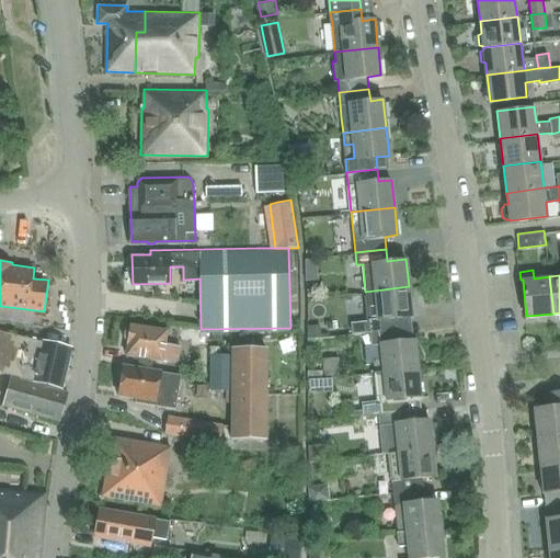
[(369,331),(412,327),(410,315),(412,314),(409,286),(365,292),(368,319),(369,331)]
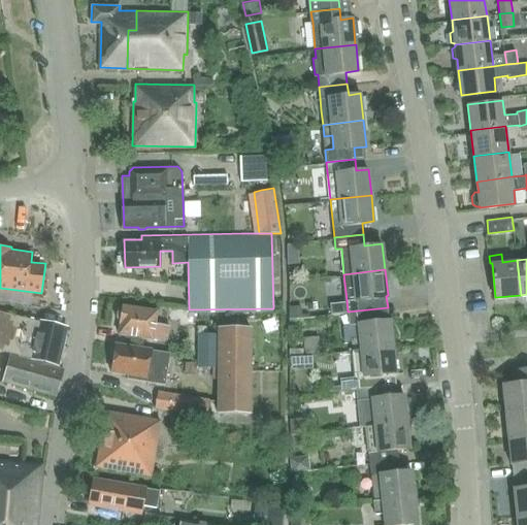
[(306,314),(305,303),(290,304),(291,315),(306,314)]
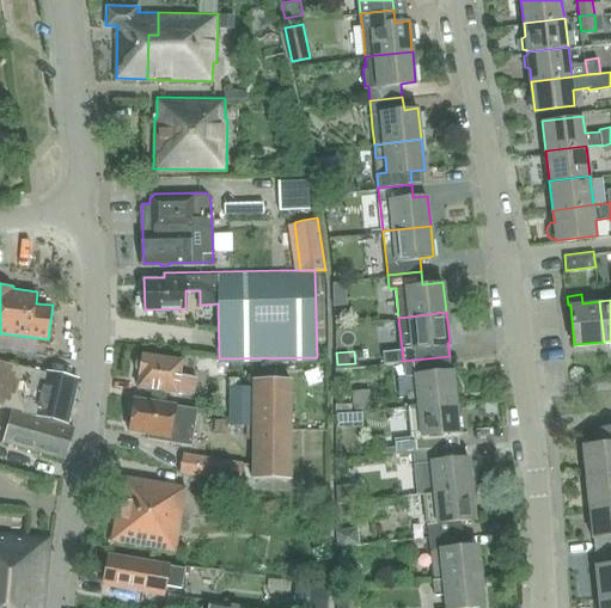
[(179,372),(181,358),(140,352),(140,357),(136,358),(135,367),(138,369),(138,373),(139,373),(138,386),(193,393),(196,374),(179,372)]
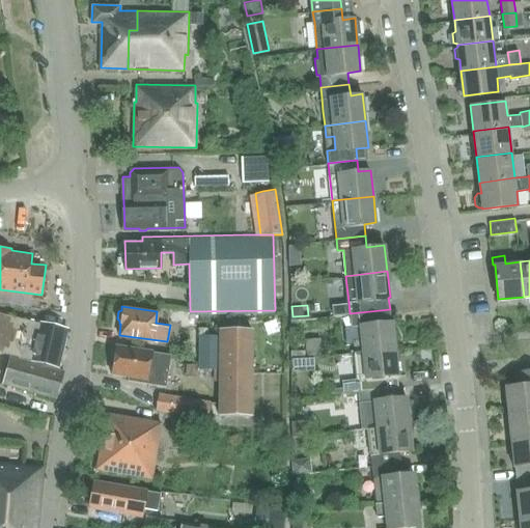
[(391,322),(390,309),(350,313),(352,326),(360,325),(361,337),(353,338),(355,352),(395,348),(393,321),(391,322)]
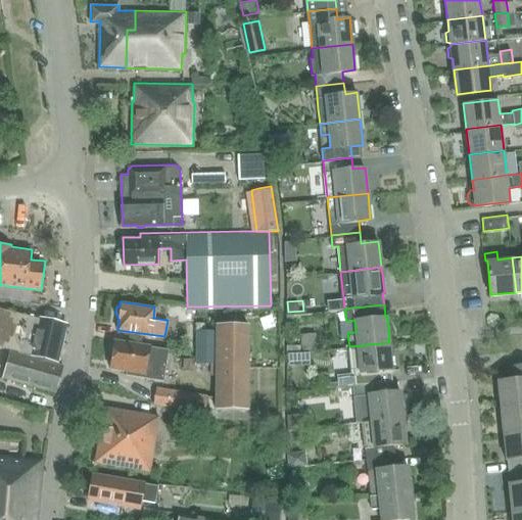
[(0,344),(56,360),(66,323),(40,316),(39,318),(0,306),(0,344)]
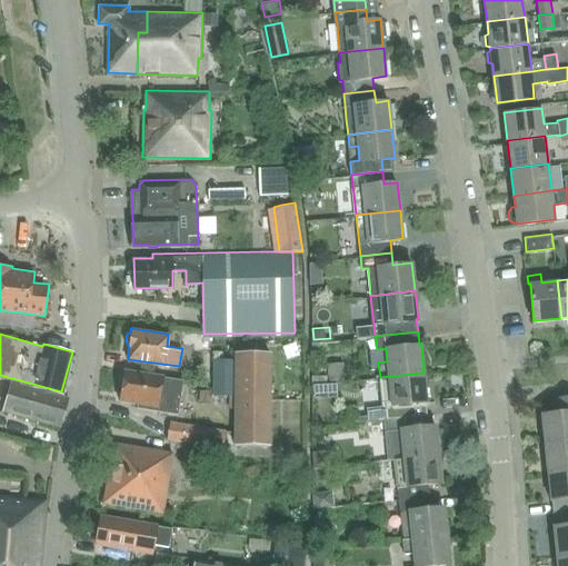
[(236,394),(236,398),(270,398),(270,353),(236,353),(236,358),(213,358),(213,394),(236,394)]
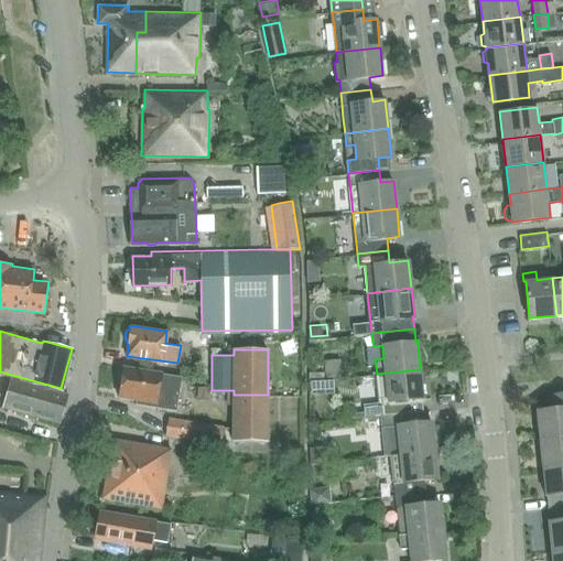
[(343,373),(340,357),(324,358),(326,374),(343,373)]
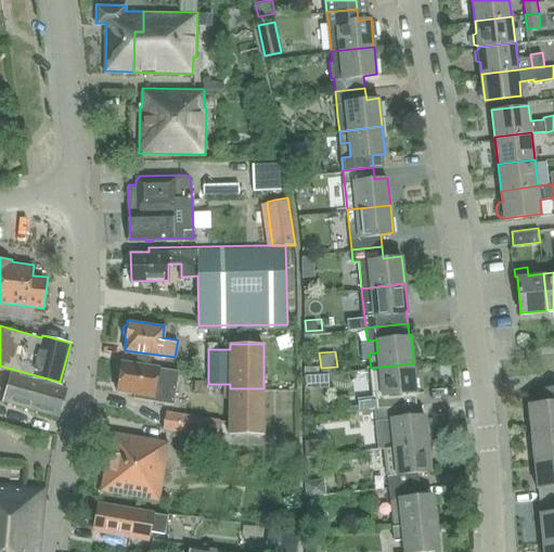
[(121,360),(121,362),(117,366),(116,373),(118,377),(117,390),(133,394),(133,397),(174,403),(179,370),(158,367),(158,366),(121,360)]
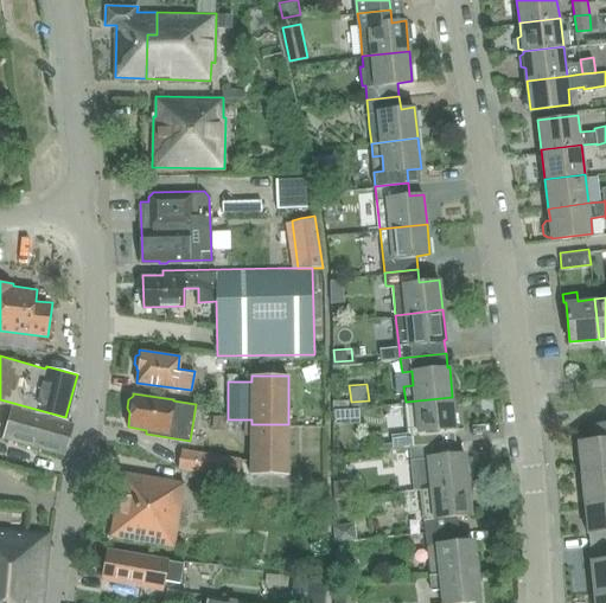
[(455,427),(452,397),(406,402),(407,416),(408,431),(410,444),(454,440),(453,427),(455,427)]
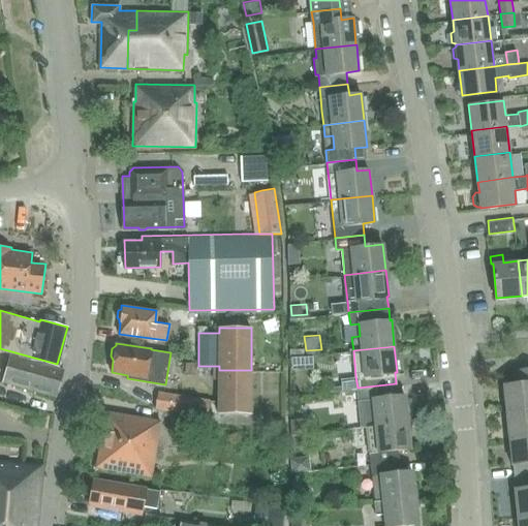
[(57,395),(64,369),(9,353),(2,380),(57,395)]
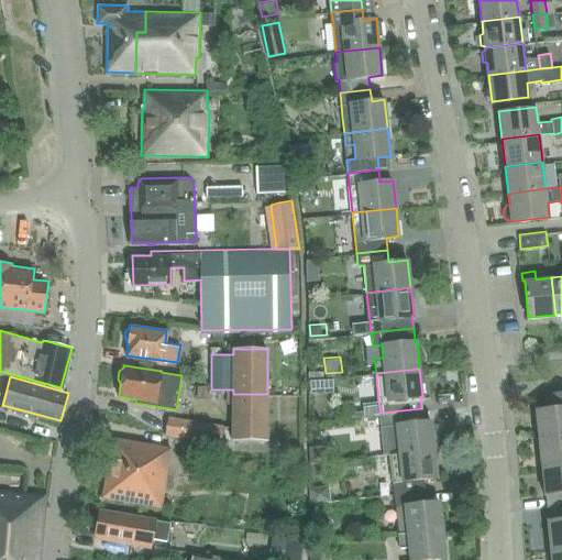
[(210,385),(197,384),(197,397),(209,397),(210,385)]
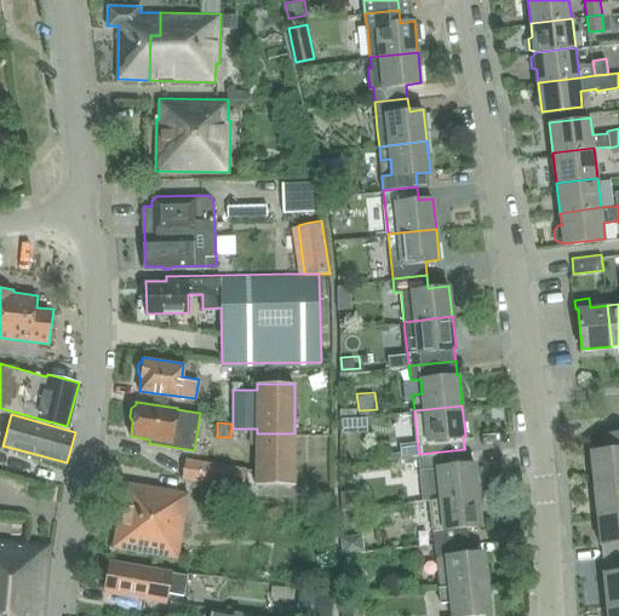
[(591,450),(594,481),(618,478),(618,431),(603,433),(606,449),(591,450)]
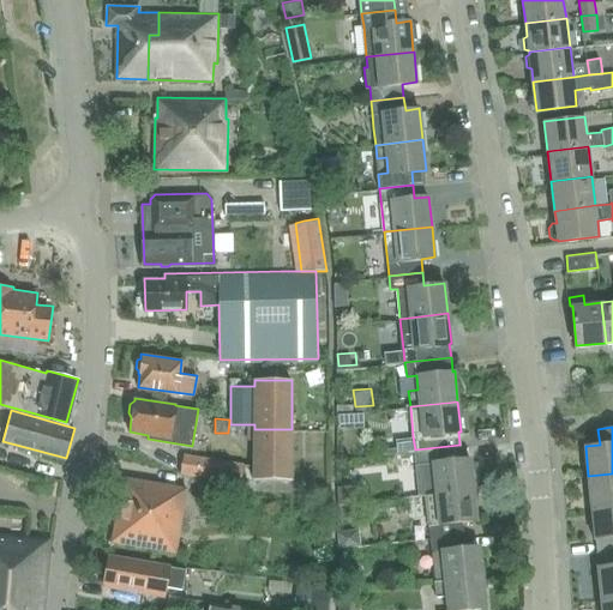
[(292,476),(292,429),(254,429),(253,476),(292,476)]
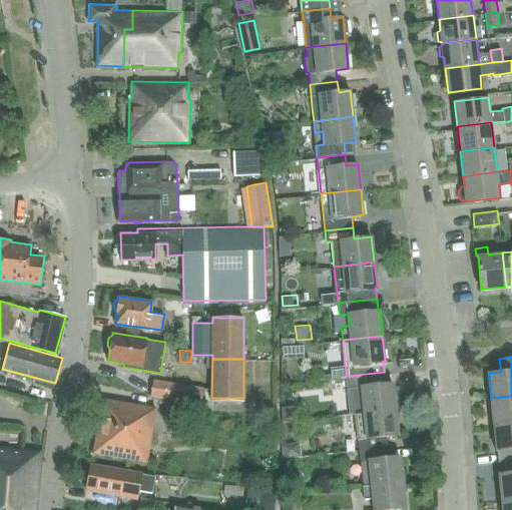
[(385,383),(384,372),(347,376),(348,388),(353,387),(356,413),(396,408),(393,383),(385,383)]
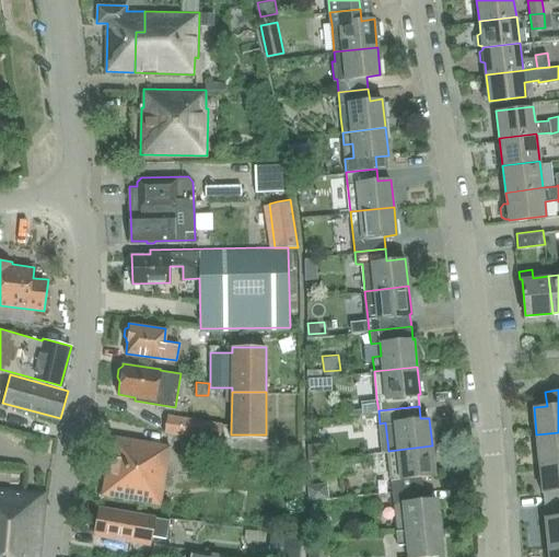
[(220,440),(222,424),(167,414),(164,430),(220,440)]
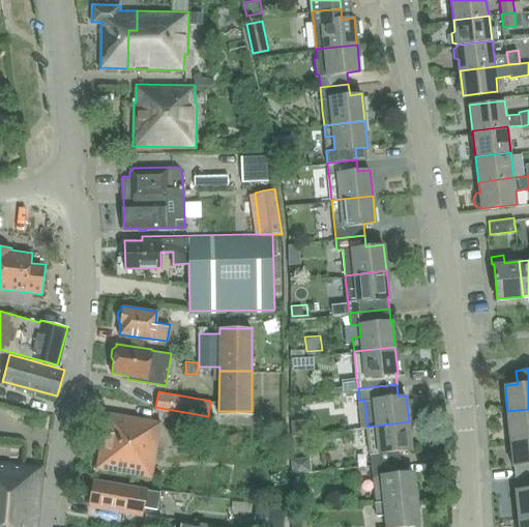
[(528,409),(507,411),(510,438),(528,435),(528,409)]
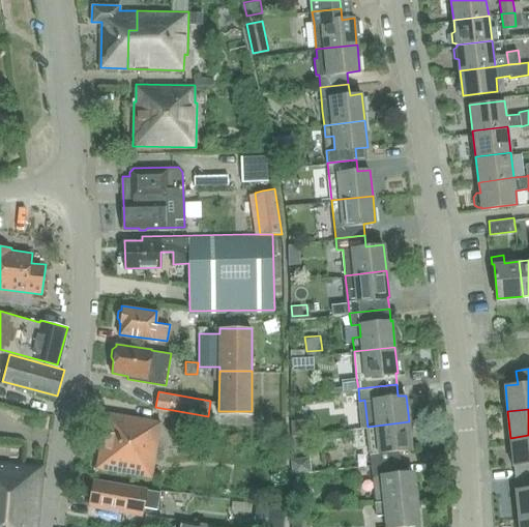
[(152,476),(162,420),(106,411),(96,467),(152,476)]
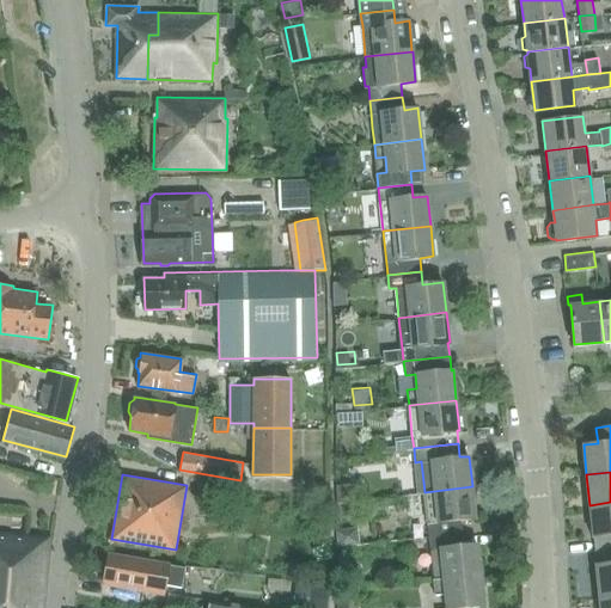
[(356,481),(337,483),(338,499),(358,498),(356,481)]
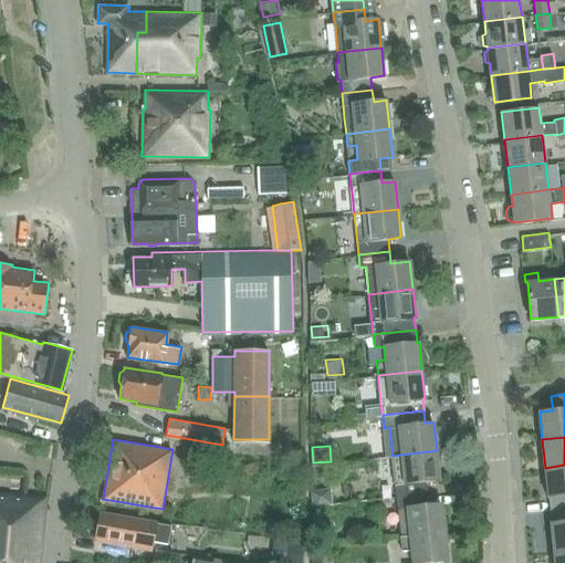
[(440,479),(437,450),(393,456),(395,468),(396,483),(397,496),(428,492),(427,480),(440,479)]
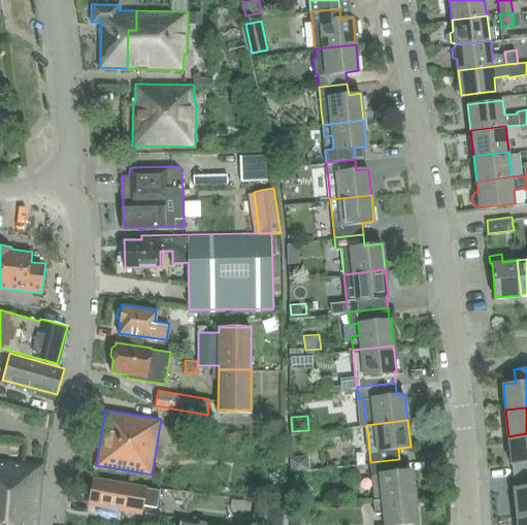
[(526,433),(508,436),(512,463),(526,460),(526,433)]
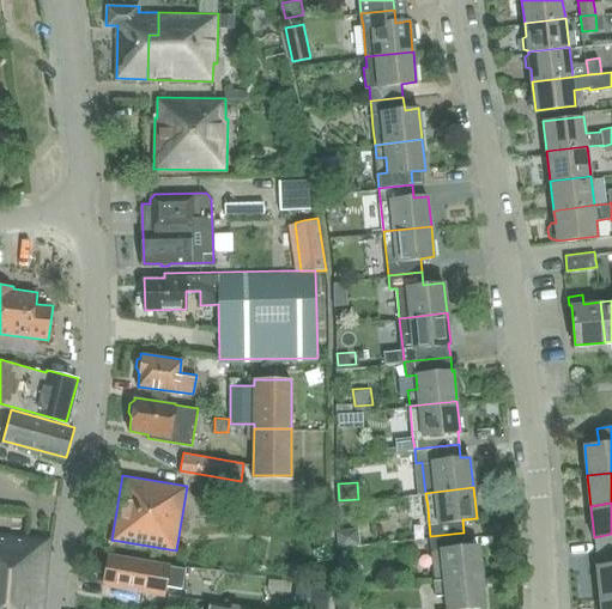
[(359,527),(338,530),(340,546),(362,542),(359,527)]
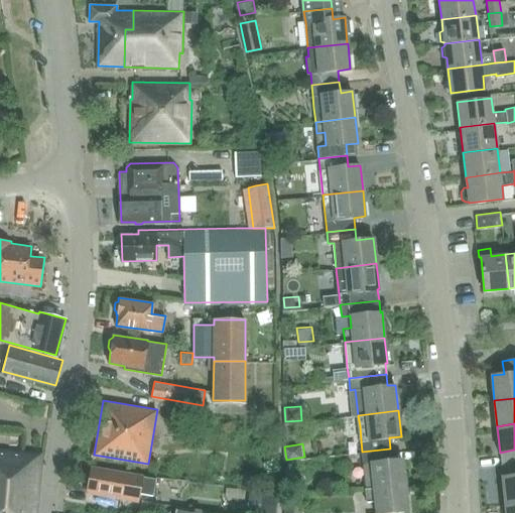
[(0,512),(36,512),(42,453),(0,449),(0,512)]
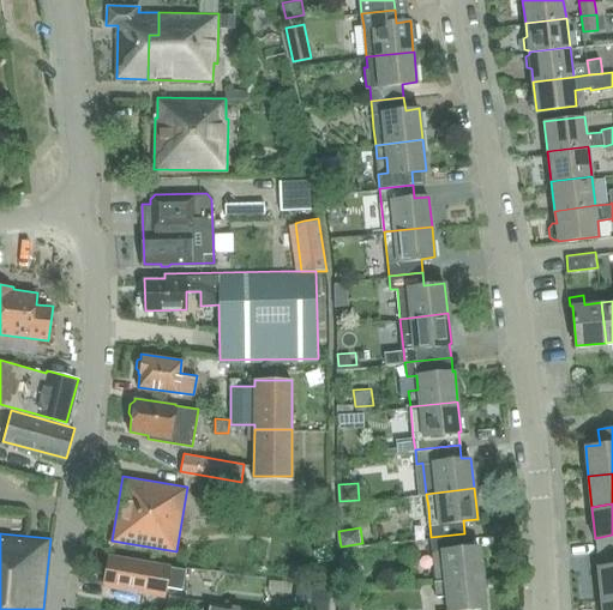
[(467,548),(464,533),(431,537),(433,550),(434,566),(437,581),(482,577),(480,545),(467,548)]
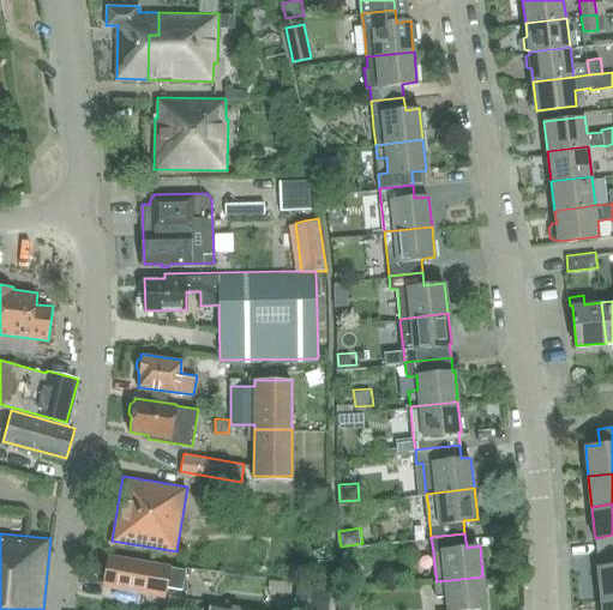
[(166,595),(167,585),(184,589),(186,569),(108,556),(107,568),(102,569),(101,578),(104,580),(103,585),(144,592),(166,595)]
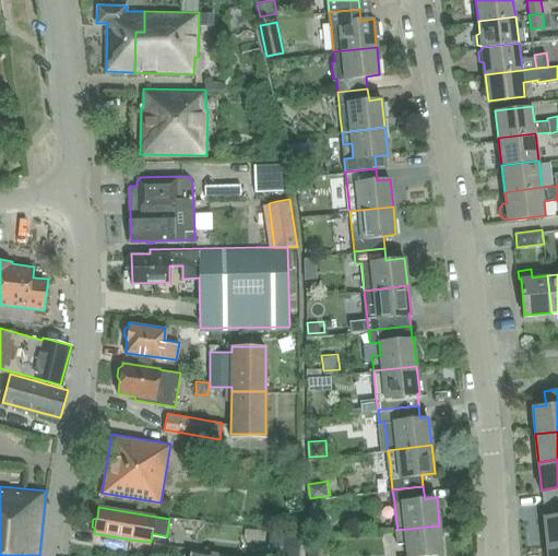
[(557,515),(544,517),(547,545),(557,543),(557,515)]
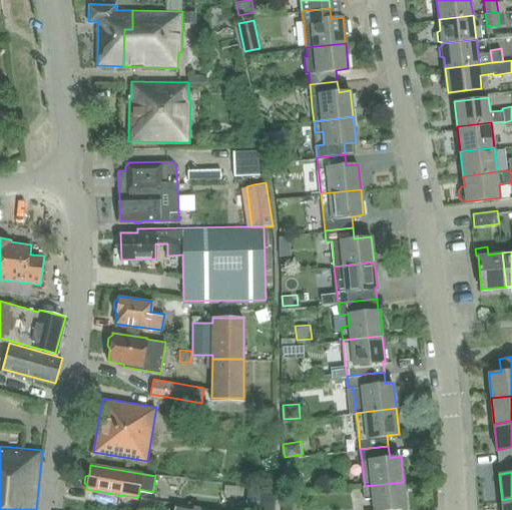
[(230,475),(229,485),(245,486),(246,476),(230,475)]
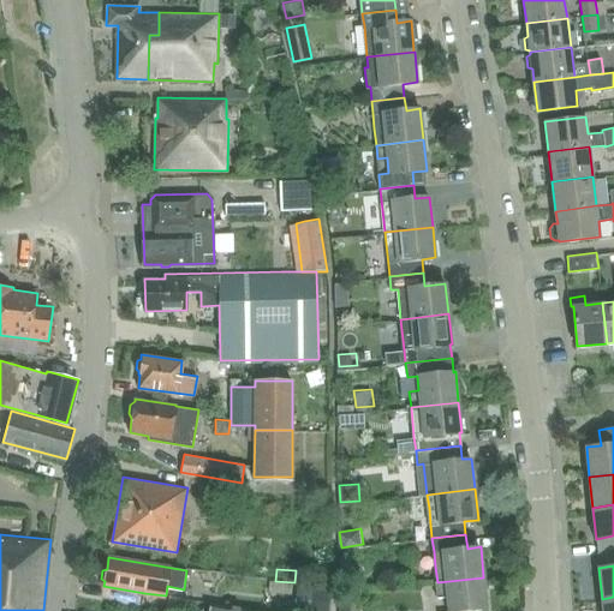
[(487,607),(483,577),(437,582),(439,597),(447,595),(449,610),(441,610),(472,610),(487,607)]
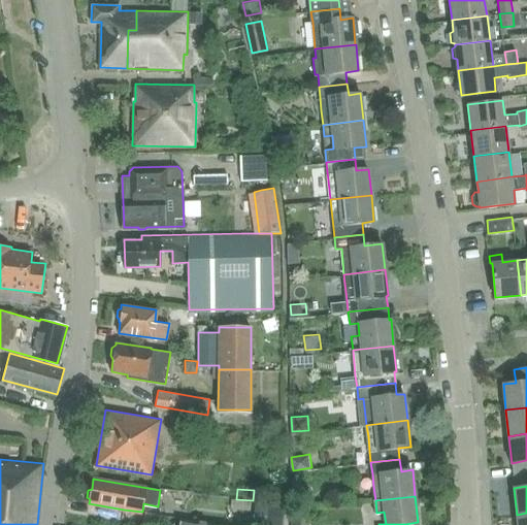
[(283,524),(284,502),(269,500),(266,524),(283,524)]
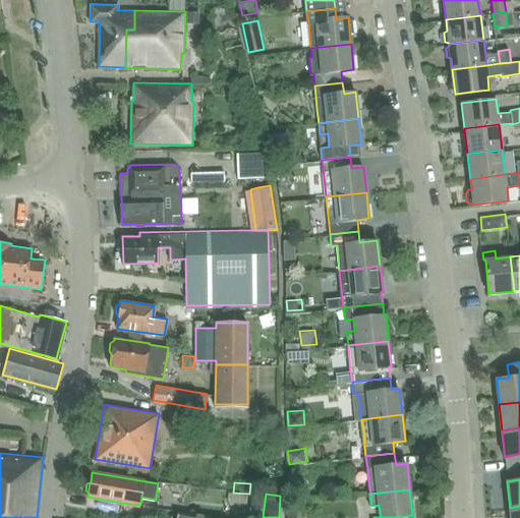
[(297,517),(297,506),(287,506),(287,517),(297,517)]
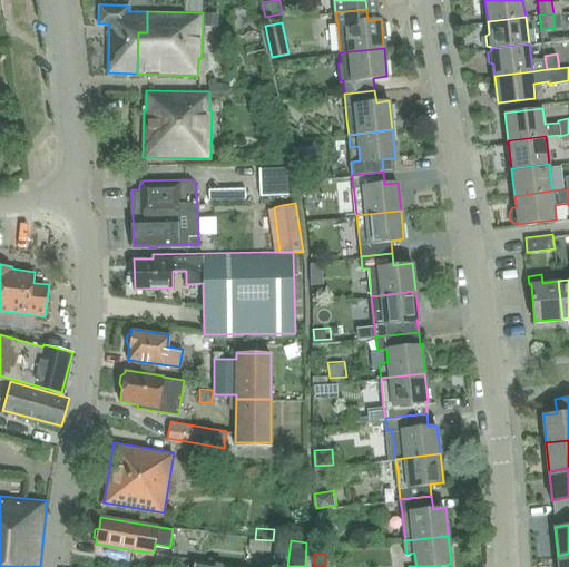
[(568,554),(558,556),(558,566),(568,566),(568,554)]
